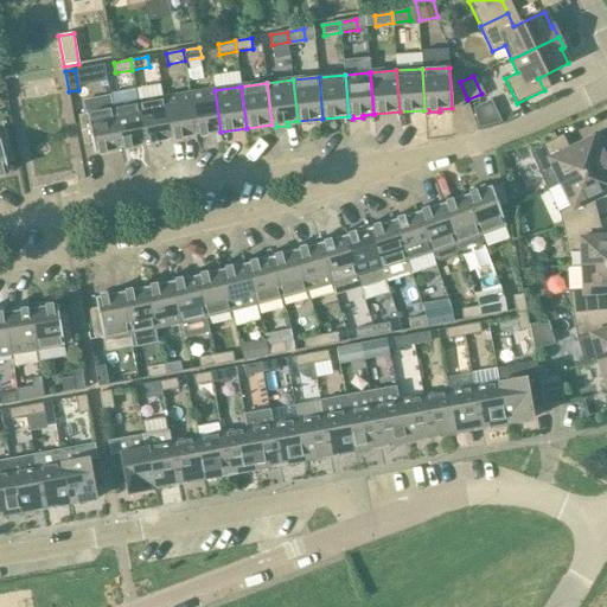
[(215,90),(190,95),(196,135),(199,135),(199,138),(211,136),(211,133),(221,132),(215,90)]
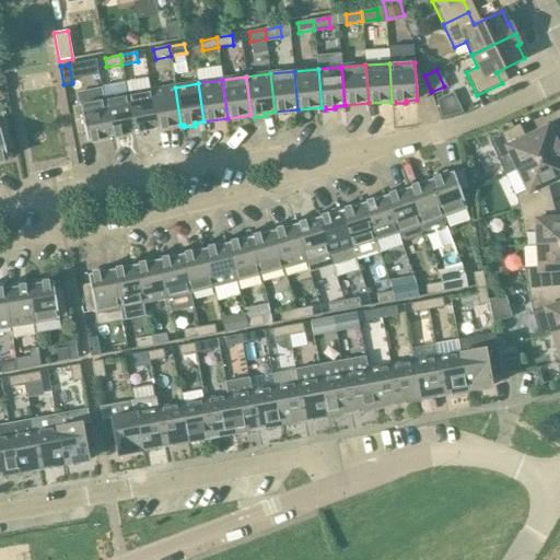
[(81,112),(74,113),(79,131),(84,130),(85,132),(88,142),(91,141),(92,144),(102,142),(102,139),(111,138),(104,100),(102,88),(78,93),(81,112)]
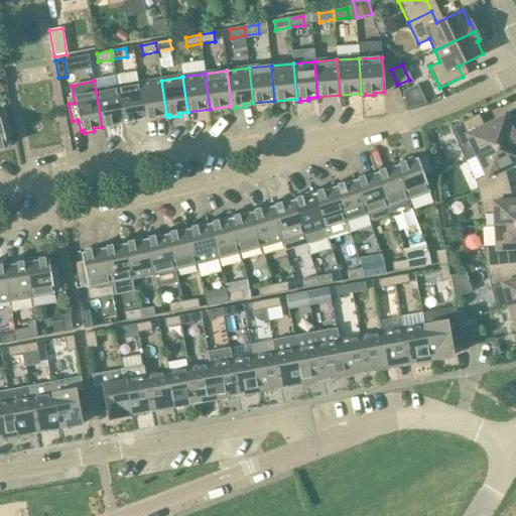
[(161,81),(139,84),(145,119),(166,115),(161,81)]
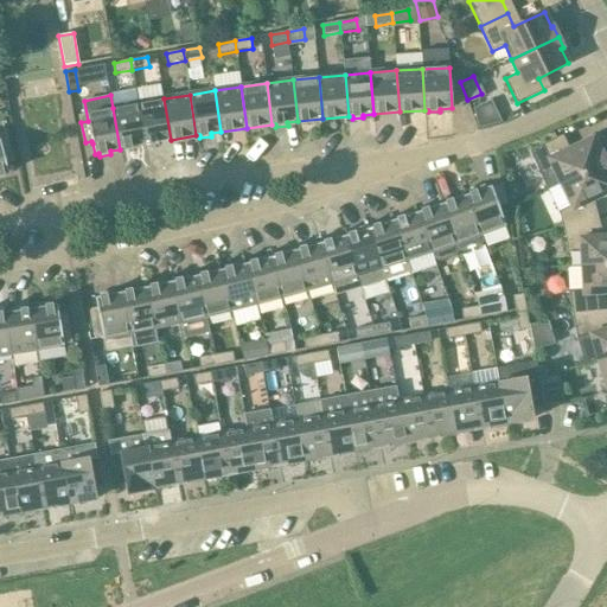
[(164,98),(138,103),(146,145),(171,140),(164,98)]
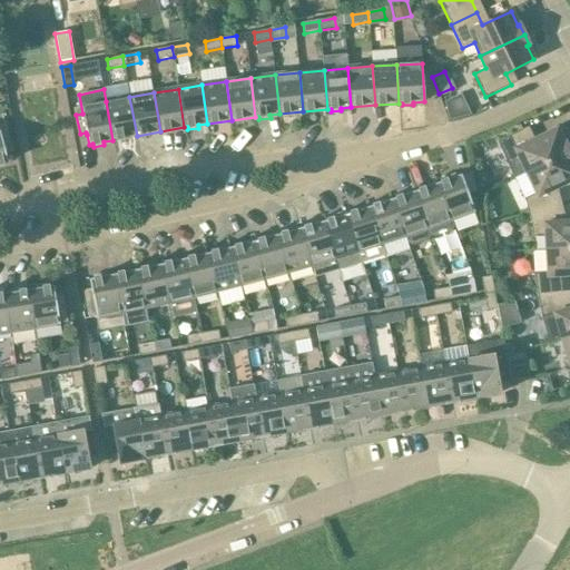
[(460,92),(441,99),(448,119),(468,112),(460,92)]
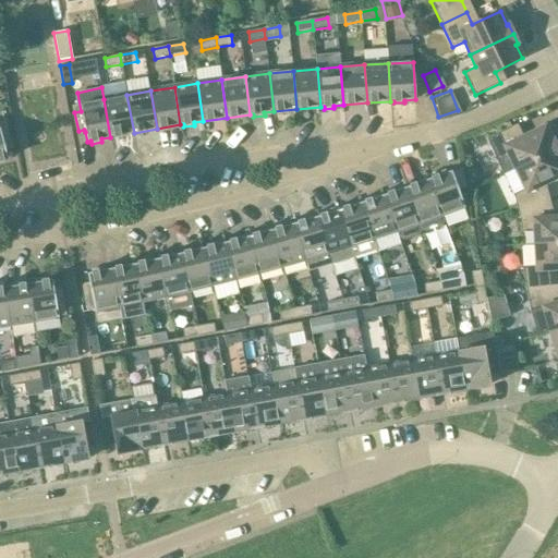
[(126,95),(104,99),(110,137),(113,136),(113,140),(124,137),(124,134),(134,133),(126,95)]
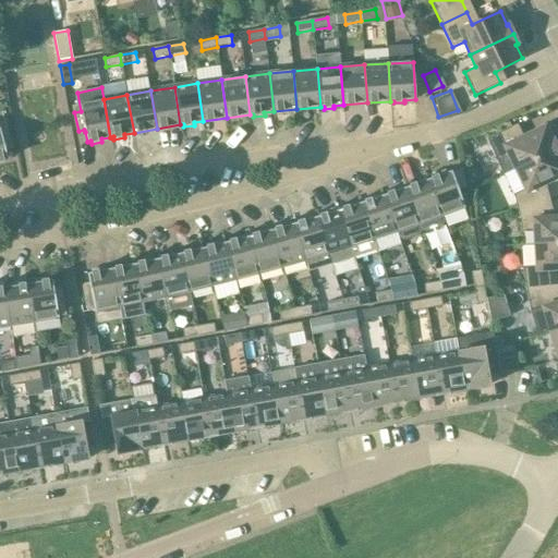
[(511,128),(486,140),(497,162),(509,157),(514,171),(557,149),(554,140),(552,141),(545,126),(517,140),(511,128)]
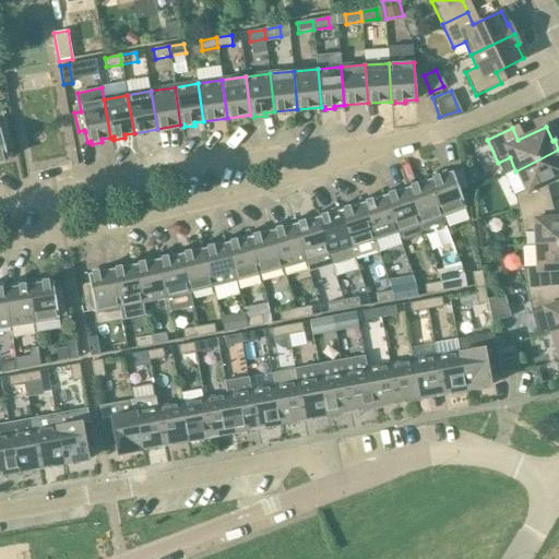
[(524,190),(514,195),(515,200),(519,211),(545,203),(540,188),(558,178),(558,150),(515,171),(524,190)]
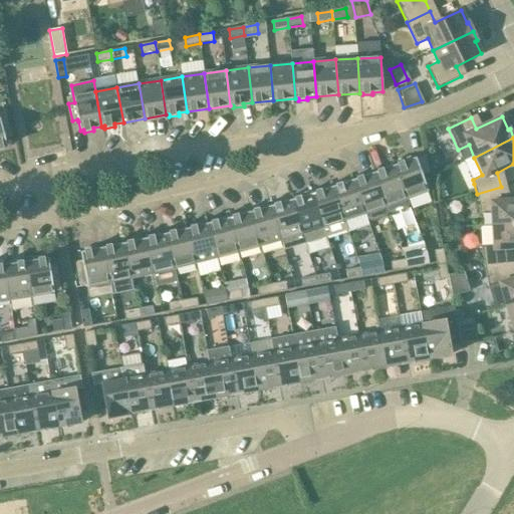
[(397,165),(395,166),(407,199),(428,191),(416,158),(407,162),(406,158),(396,162),(397,165)]
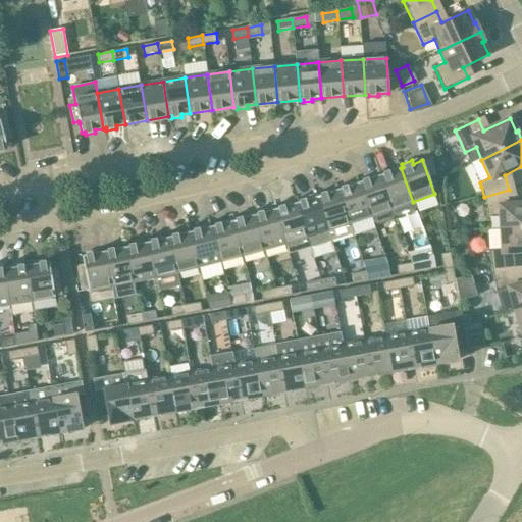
[(401,168),(379,175),(395,215),(397,216),(399,216),(403,216),(408,215),(411,213),(413,210),(414,208),(414,207),(413,202),(401,168)]
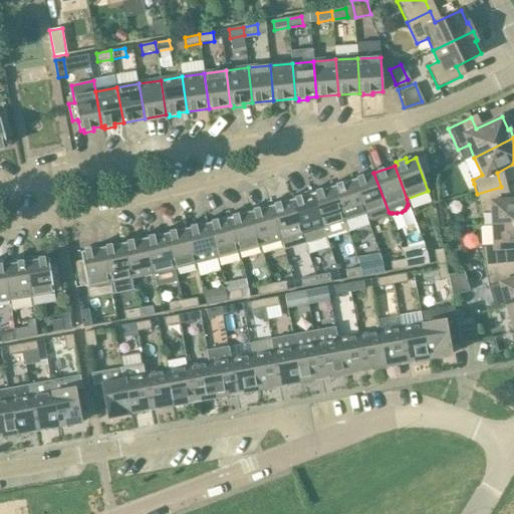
[(373,173),(353,180),(365,214),(364,214),(365,217),(366,219),(367,219),(370,220),(374,220),(378,219),(383,217),(387,215),(388,212),(389,212),(373,173)]
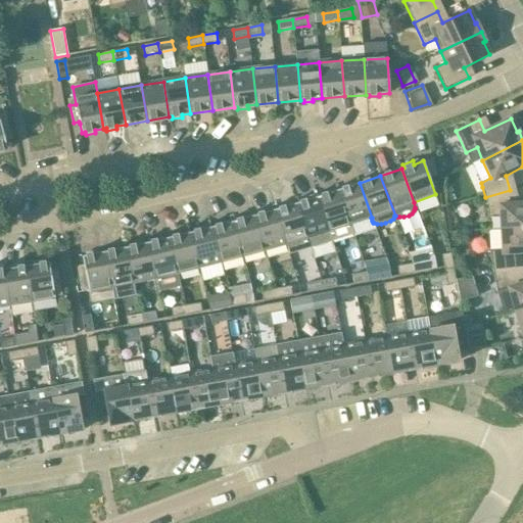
[(360,183),(338,190),(350,225),(371,218),(372,218),(360,183)]
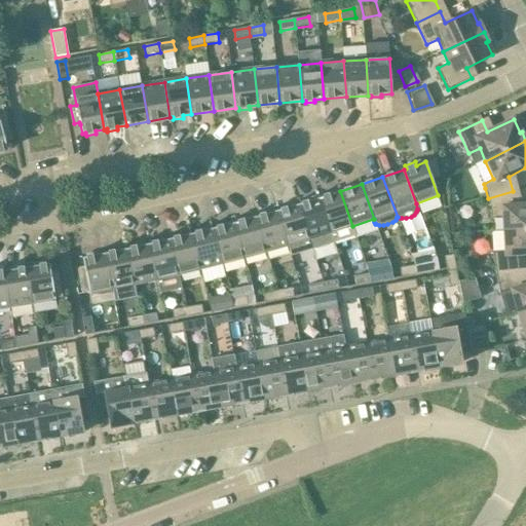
[(340,191),(320,198),(331,232),(334,241),(354,234),(352,226),(340,191)]
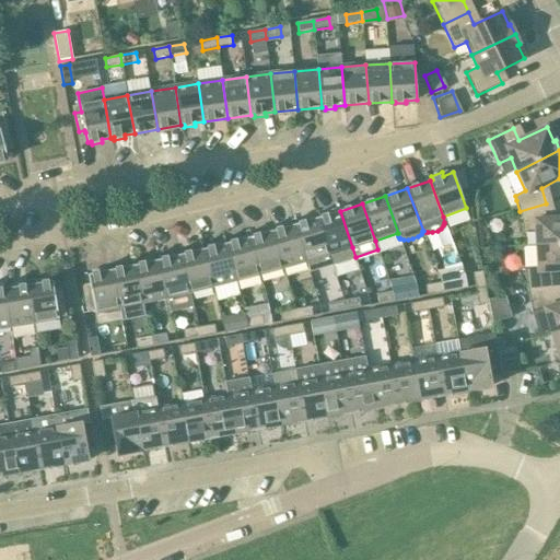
[(546,203),(520,211),(522,221),(523,234),(535,233),(536,248),(559,245),(559,218),(549,219),(546,203)]
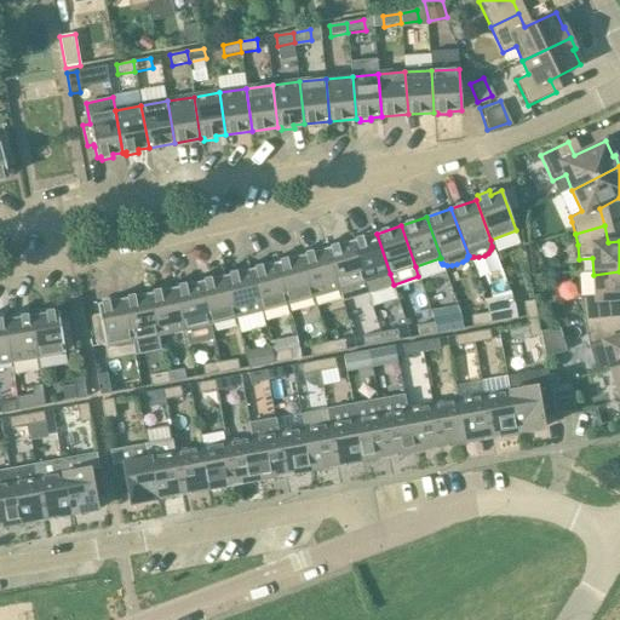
[(355,240),(352,241),(365,282),(368,292),(392,285),(394,285),(390,274),(377,234),(368,236),(366,233),(354,236),(355,240)]
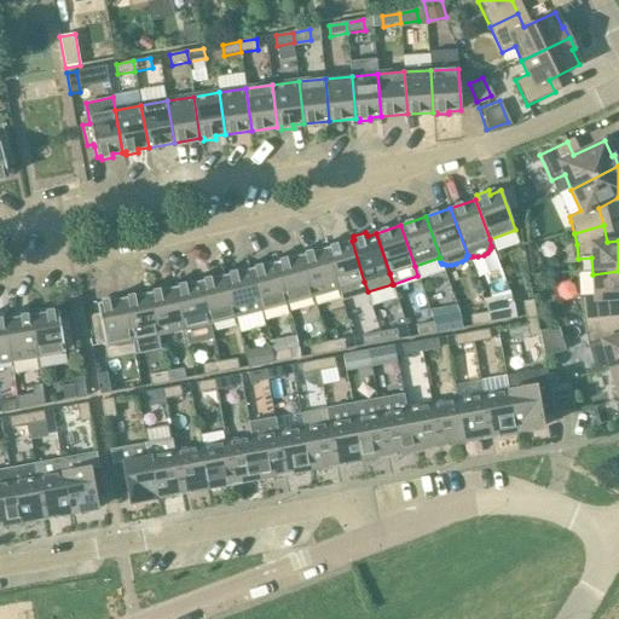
[(352,241),(327,249),(339,289),(342,300),(366,293),(368,291),(364,282),(352,241)]
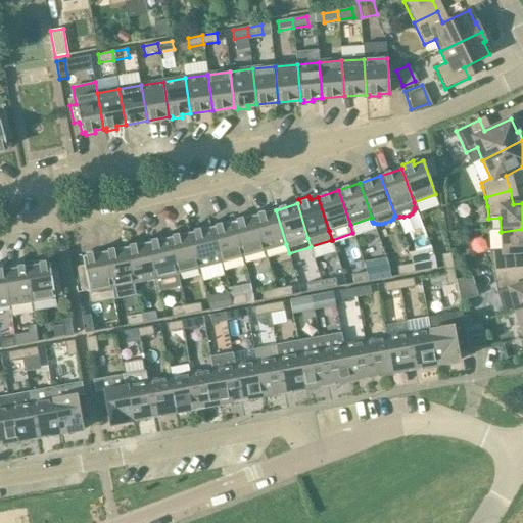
[(276,210),(255,216),(265,250),(286,244),(276,210)]
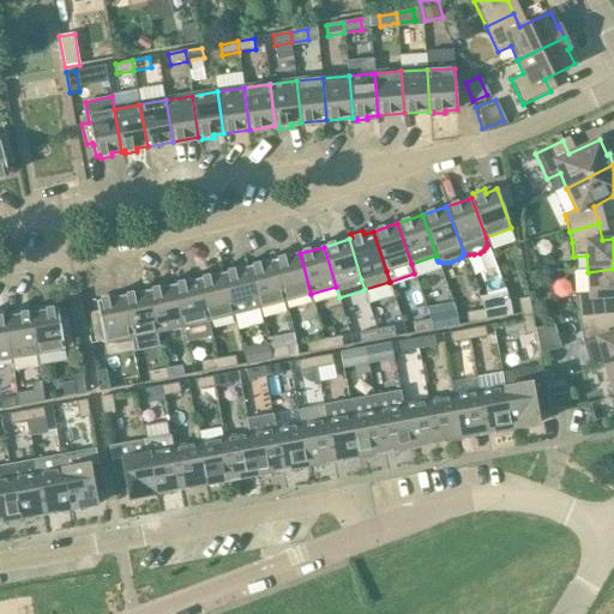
[(300,253),(275,260),(286,301),(311,294),(300,253)]
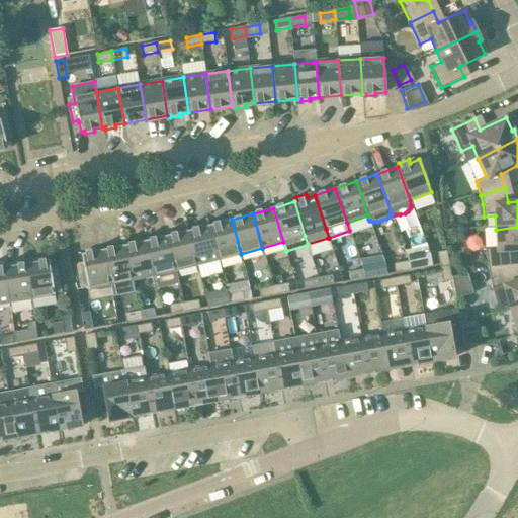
[(232,220),(209,226),(219,260),(241,254),(232,220)]
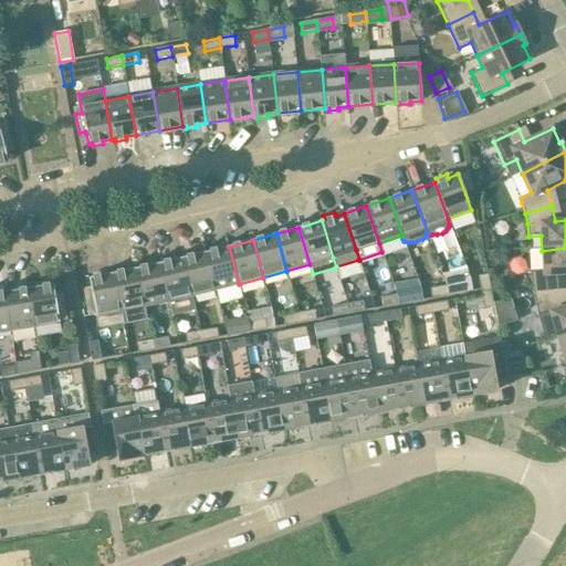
[(210,251),(206,252),(216,290),(239,284),(229,247),(220,249),(219,244),(209,247),(210,251)]
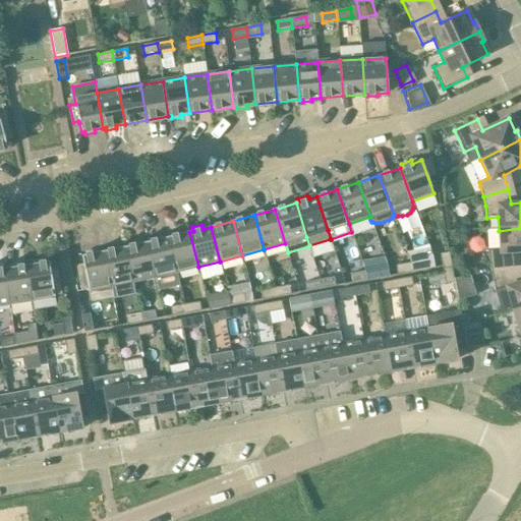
[(500,249),(488,250),(488,253),(491,273),(517,268),(514,252),(520,251),(520,228),(499,231),(500,249)]
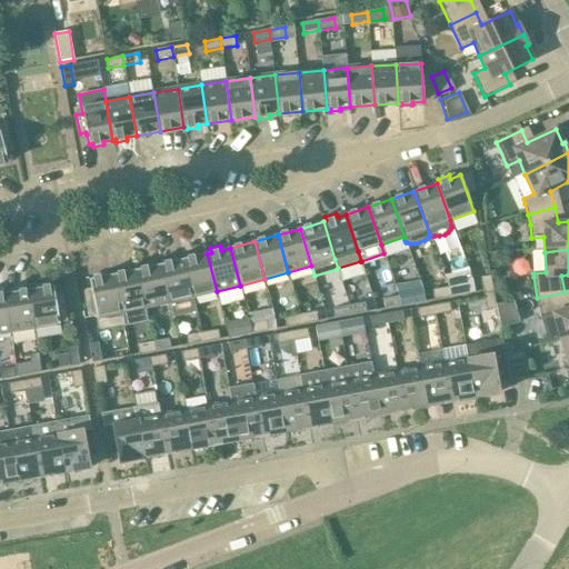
[(207,253),(185,259),(193,297),(217,291),(207,253)]
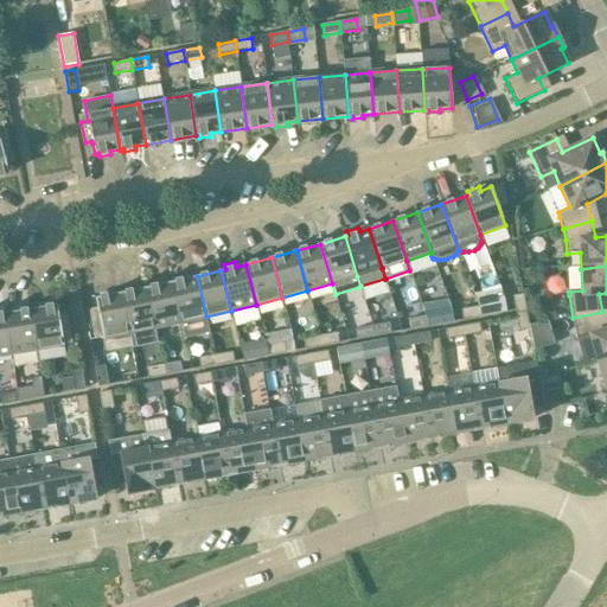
[(197,276),(172,282),(181,323),(206,317),(197,276)]
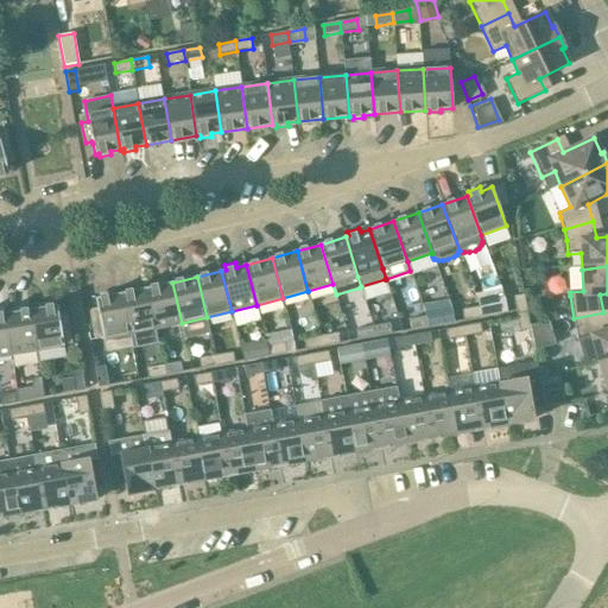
[(172,283),(147,287),(156,329),(182,323),(172,283)]
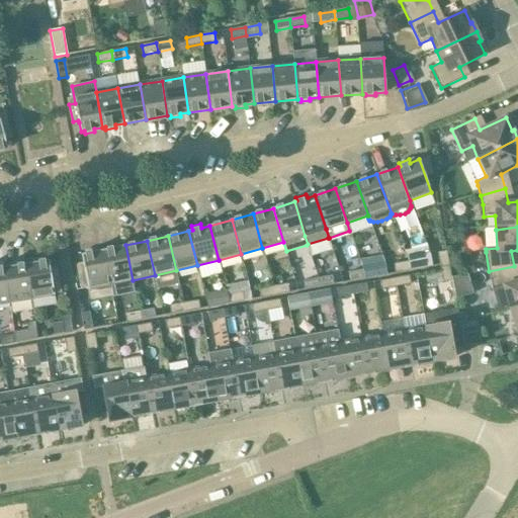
[(125,245),(103,250),(110,284),(133,280),(125,245)]
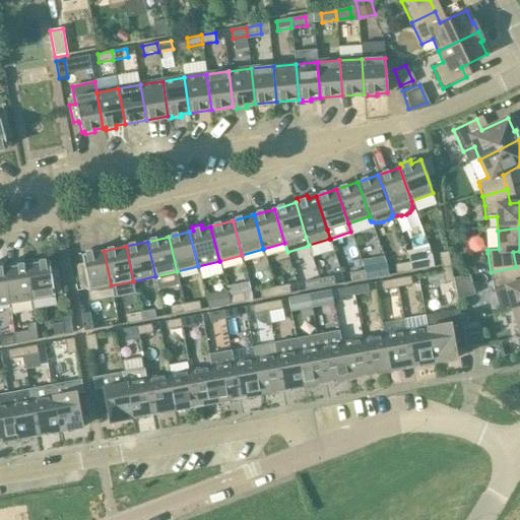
[(85,255),(81,255),(83,264),(88,289),(88,290),(111,285),(104,251),(95,253),(94,249),(84,251),(85,255)]
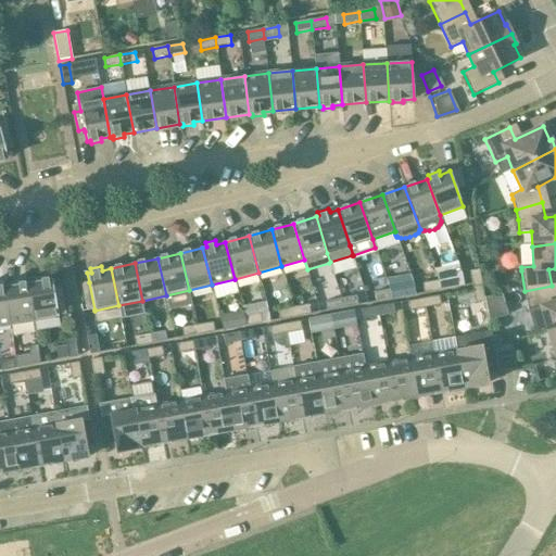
[(472,288),(482,286),(479,270),(469,273),(472,288)]
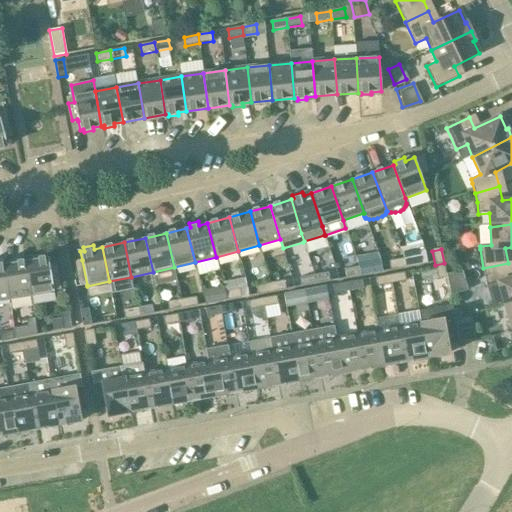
[(34,259),(26,261),(31,295),(54,291),(53,290),(49,266),(48,257),(44,257),(43,254),(34,256),(34,259)]
